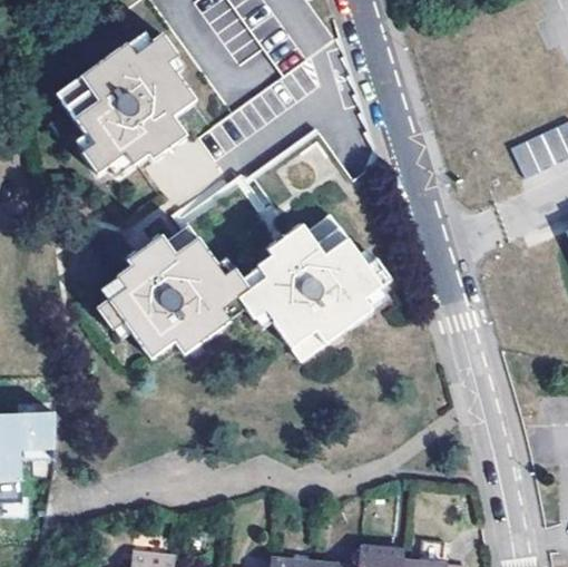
[(198,0),(231,60),(257,47),(246,26),(266,16),(258,0),(198,0)]
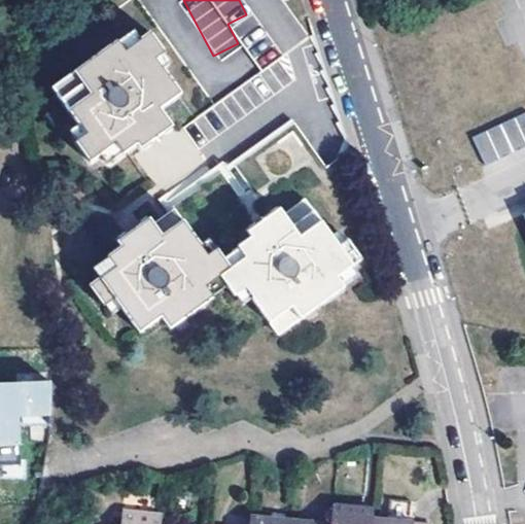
[(132,30),(116,42),(123,51),(139,40),(132,30)]
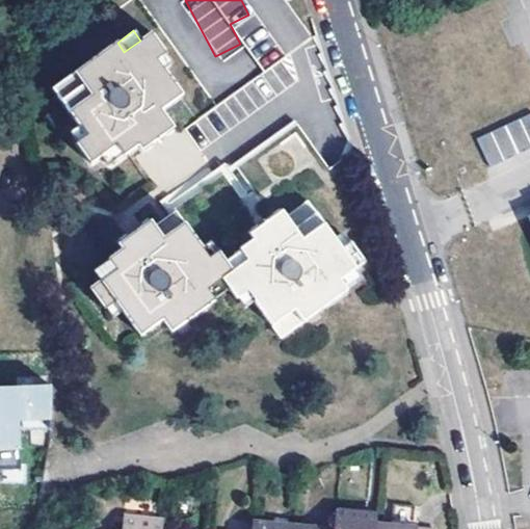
[(158,111),(179,96),(161,71),(155,61),(163,55),(149,34),(140,41),(124,52),(117,43),(52,89),(84,135),(75,142),(88,162),(112,146),(121,157),(137,144),(142,152),(148,148),(171,131),(158,111)]
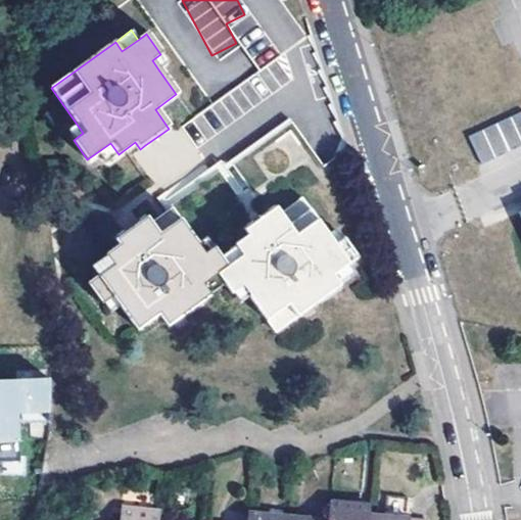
[(168,63),(160,54),(152,60),(158,69),(168,63)]
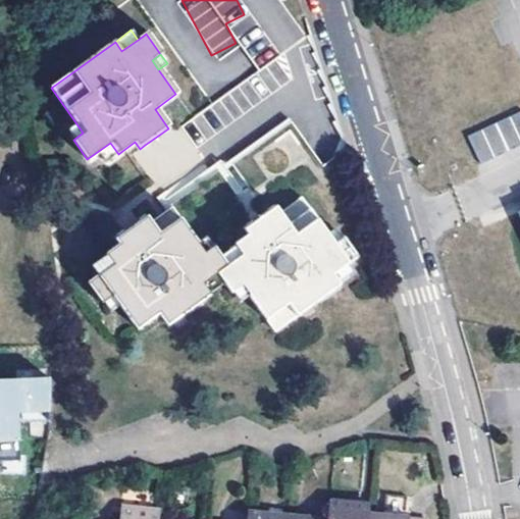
[(519,106),(466,132),(478,159),(519,140),(519,106)]
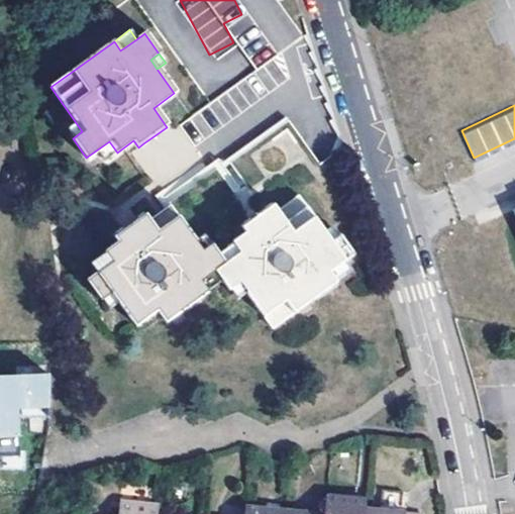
[(210,262),(217,272),(224,282),(230,290),(239,283),(274,327),(336,282),(330,272),(354,254),(340,234),(331,240),(299,196),(284,208),(278,200),(261,212),(253,217),(247,221),(242,225),(248,233),(234,243),(240,252),(226,263),(220,254),(210,262)]
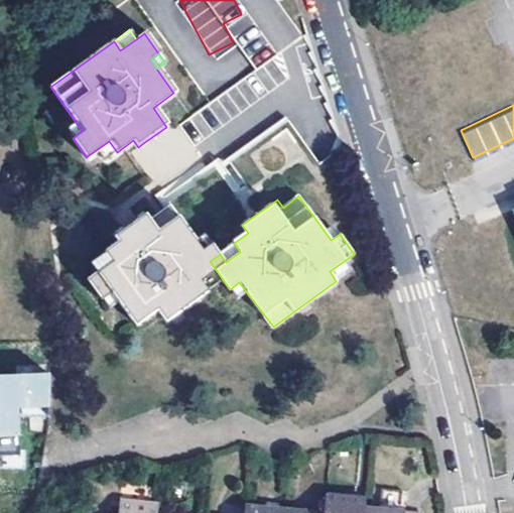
[(210,261),(220,254),(212,243),(204,249),(197,240),(171,206),(160,214),(150,221),(145,214),(128,226),(115,235),(120,243),(106,253),(113,263),(89,280),(103,300),(114,292),(137,325),(158,309),(166,322),(210,291),(203,281),(217,271),(210,261)]
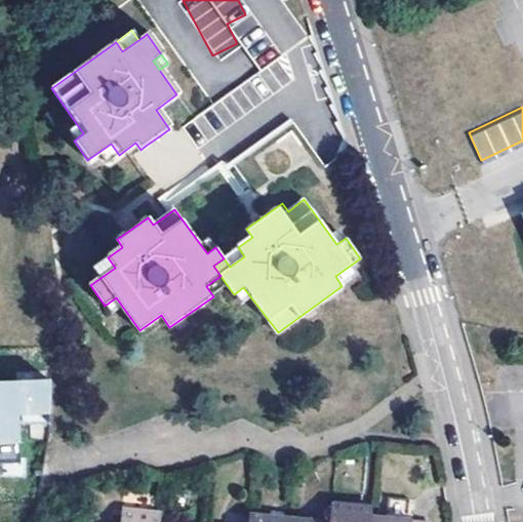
[(208,238),(200,244),(207,253),(215,247),(208,238)]
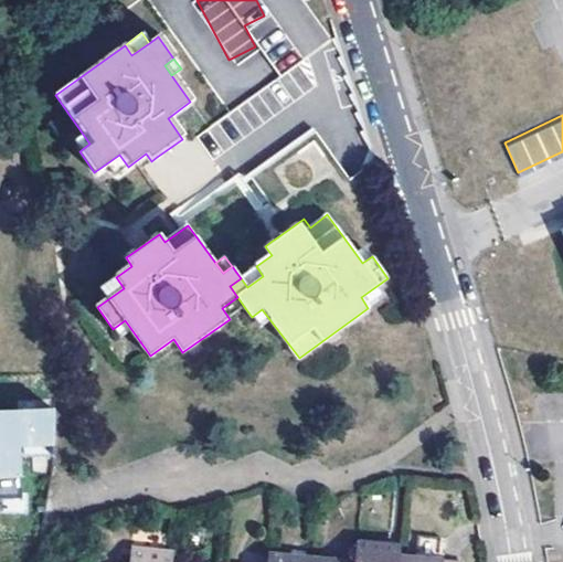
[(256,266),(241,278),(247,287),(263,276),(256,266)]
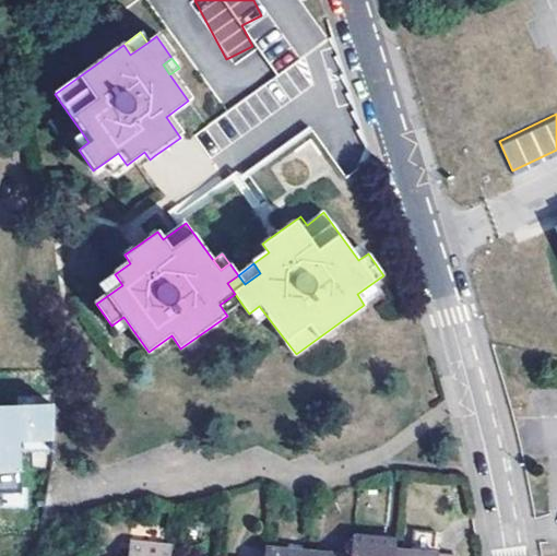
[(227,316),(243,305),(235,294),(220,305),(227,316)]
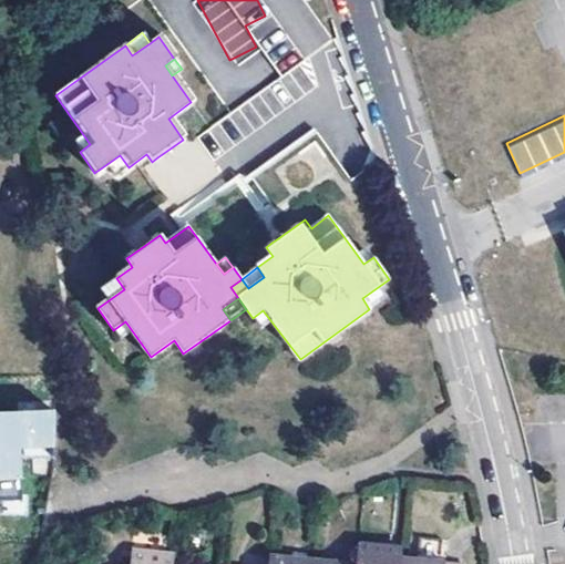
[(0,499),(23,498),(22,457),(22,447),(53,443),(54,409),(16,410),(0,410),(0,499)]
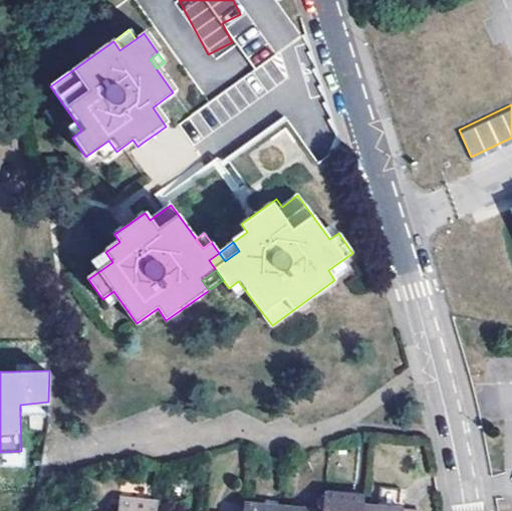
[(48,402),(20,405),(20,414),(28,413),(47,412),(48,402)]
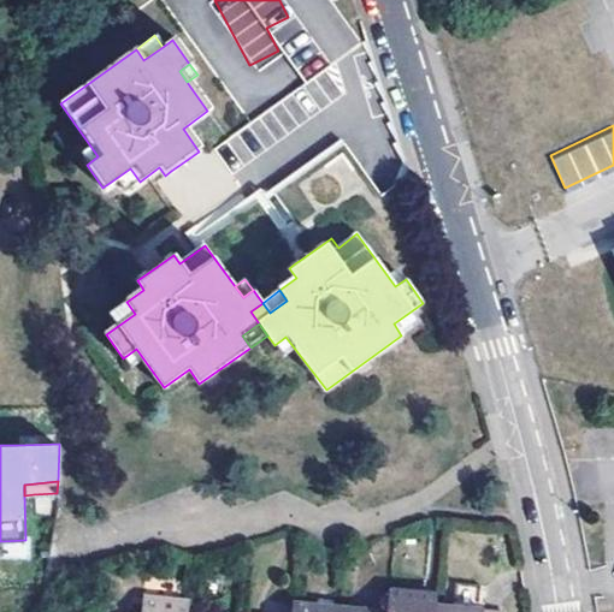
[(432,611),(435,602),(436,592),(388,587),(387,608),(385,611),(432,611)]
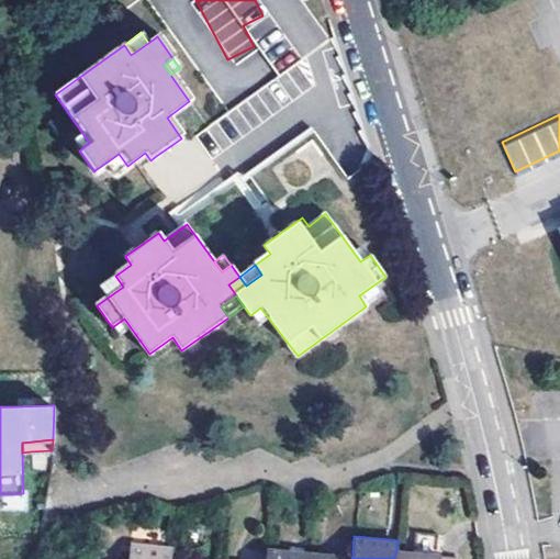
[(169,558),(171,547),(127,541),(124,558),(169,558)]
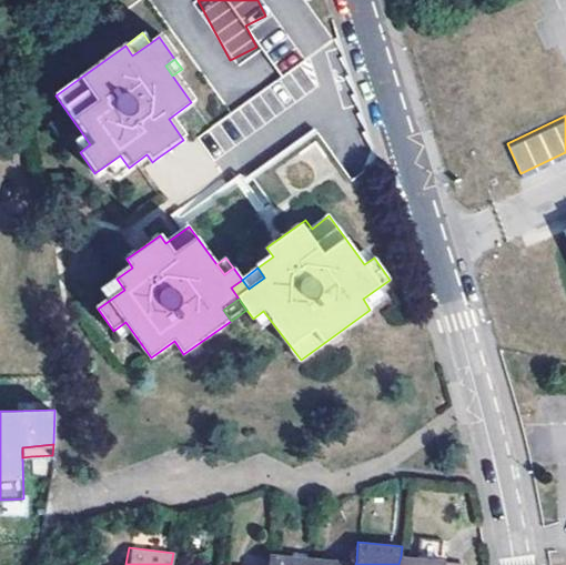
[(310,564),(312,557),(268,554),(266,564),(310,564)]
